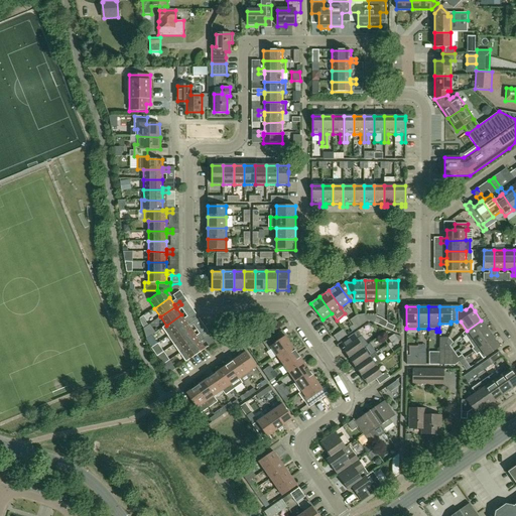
[(187,324),(185,321),(181,314),(166,326),(161,329),(167,337),(171,334),(187,324)]
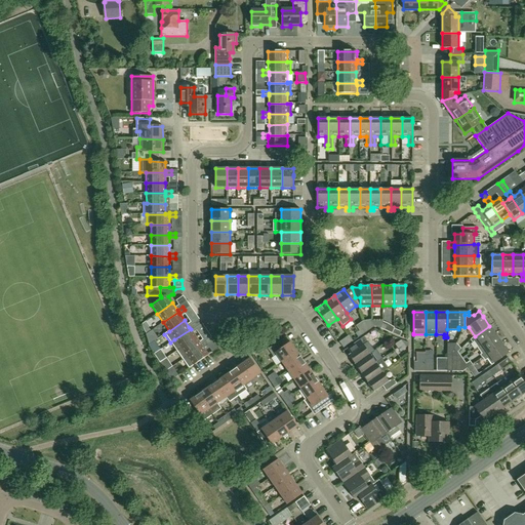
[(145,330),(147,333),(151,331),(148,327),(150,326),(146,321),(143,324),(145,330)]
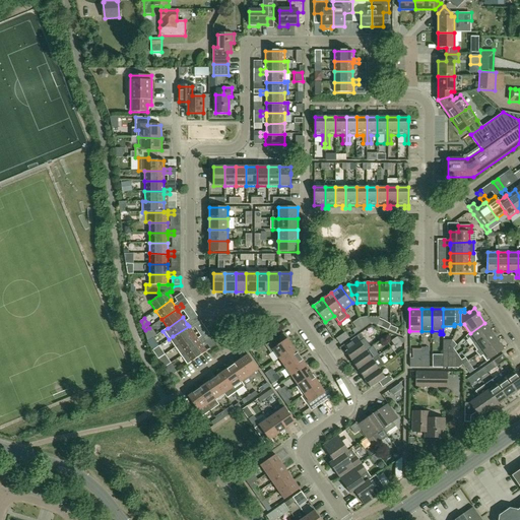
[(179,345),(194,334),(190,327),(195,324),(192,320),(187,324),(189,326),(173,336),(169,339),(175,347),(179,345)]
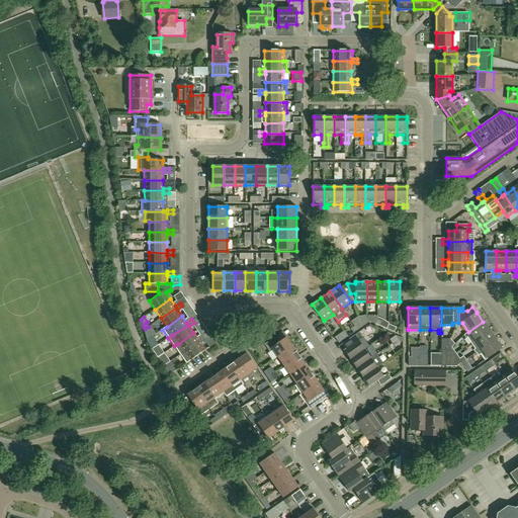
[(362,327),(359,320),(358,320),(352,324),(355,327),(357,331),(362,327)]
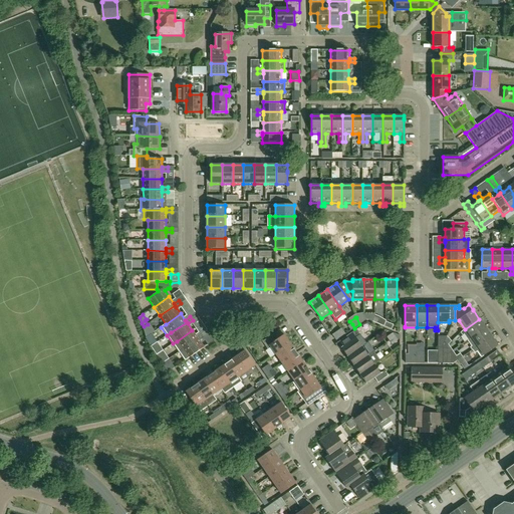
[(471,337),(485,327),(479,319),(465,329),(466,329),(463,331),(461,333),(463,336),(464,335),(468,340),(471,338),(471,337)]
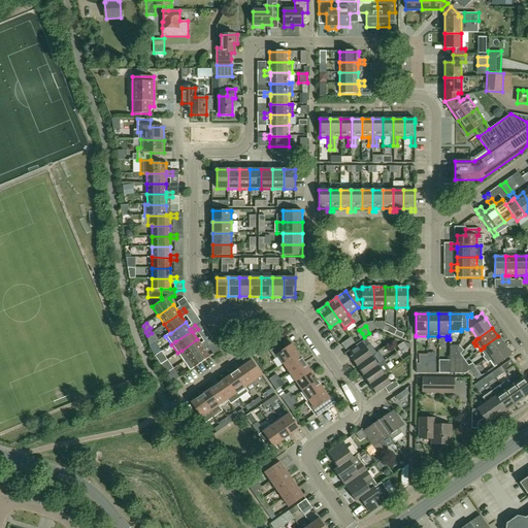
[(490,356),(505,345),(498,336),(484,347),(484,348),(490,356)]
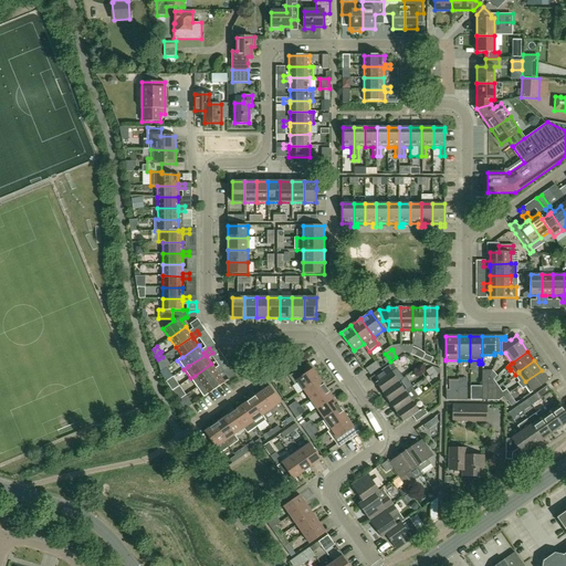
[(380,368),(376,362),(366,369),(370,375),(380,368)]
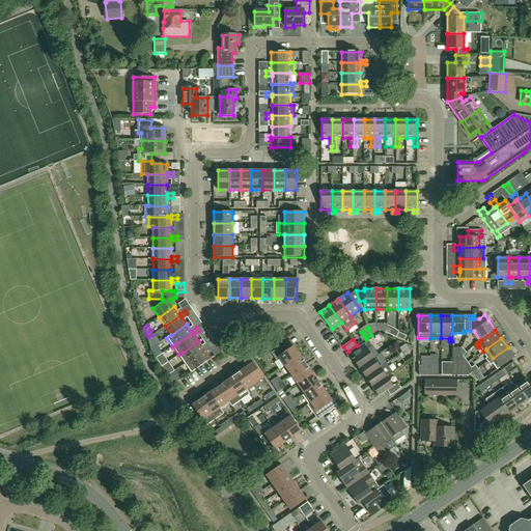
[(359,368),(373,358),(367,348),(371,345),(368,340),(357,348),(361,353),(353,359),(359,368)]
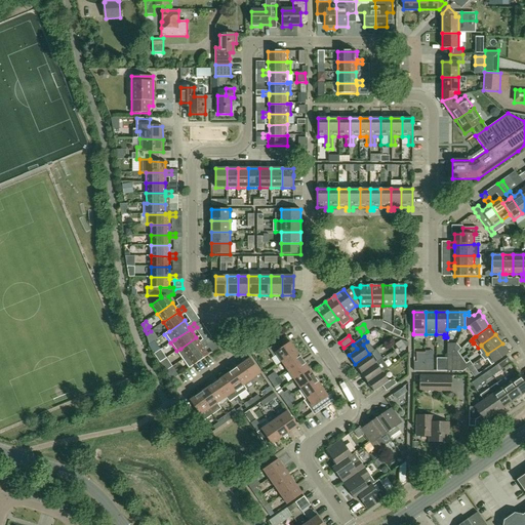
[(202,346),(201,345),(196,337),(180,349),(176,351),(183,360),(187,357),(202,346)]
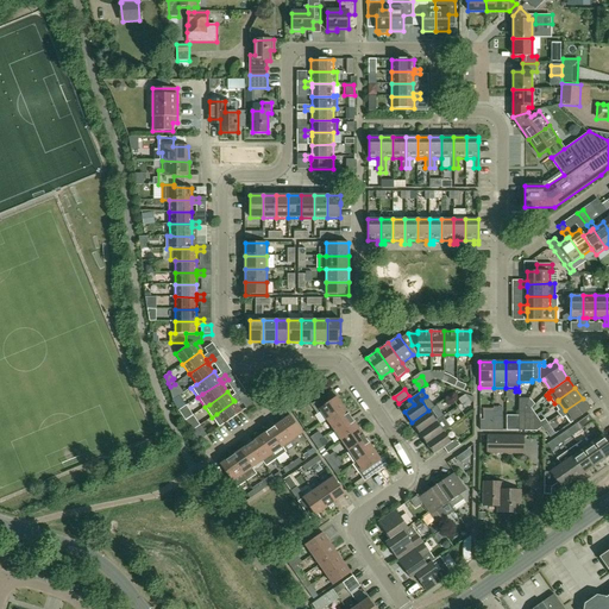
[(212,418),(219,427),(242,412),(243,412),(237,403),(242,400),(239,395),(233,400),(234,401),(217,414),(212,418)]
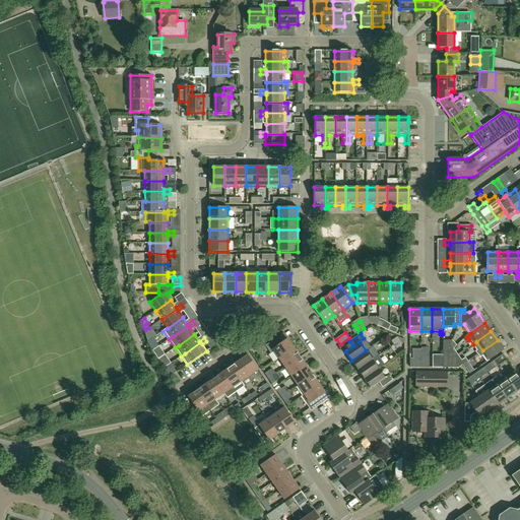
[(278,359),(294,348),(287,339),(281,342),(277,337),(265,346),(271,353),(274,351),(278,359)]
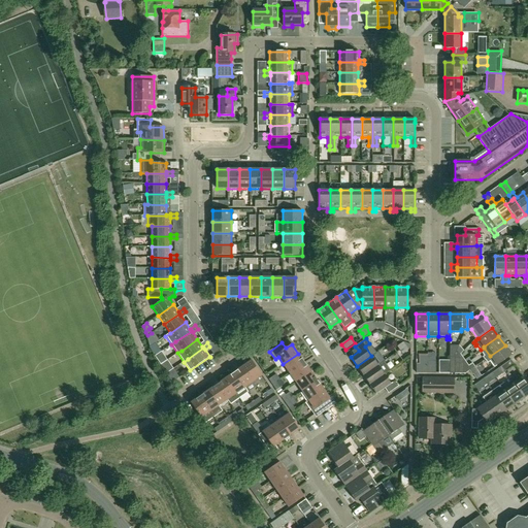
[(509,357),(512,355),(505,345),(490,356),(486,360),(488,363),(490,361),(494,367),(509,357)]
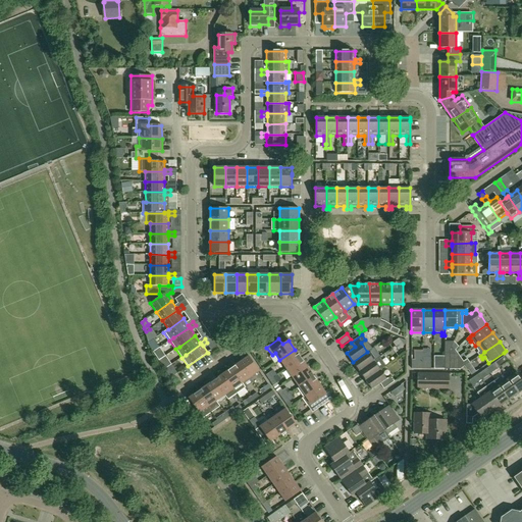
[(159,348),(156,344),(151,347),(150,348),(153,352),(154,352),(159,348)]
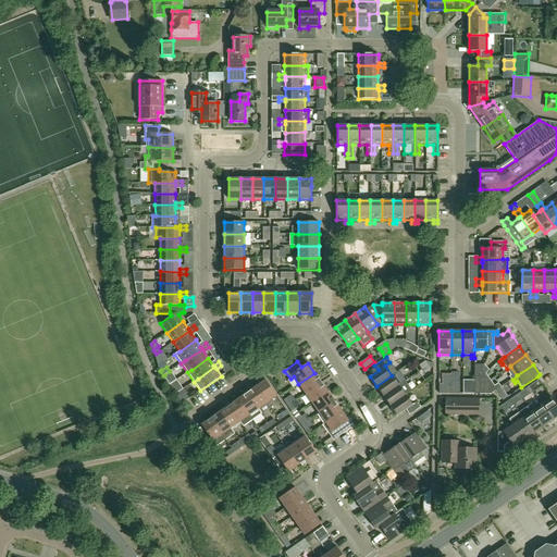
[(305,394),(321,382),(314,373),(298,384),(305,394)]
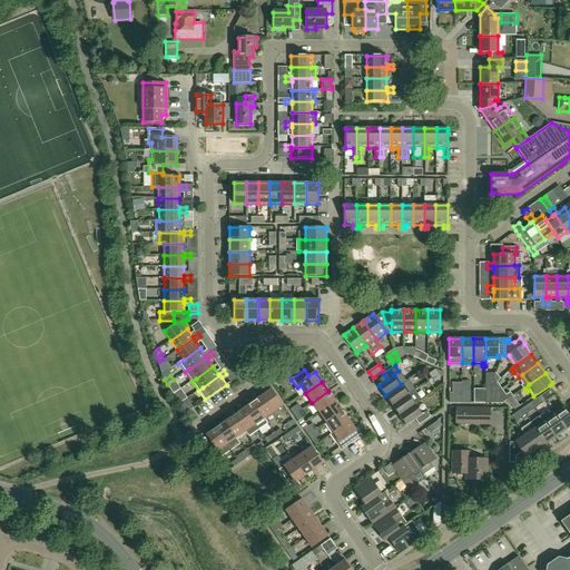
[(392,405),(409,394),(401,384),(385,395),(392,405)]
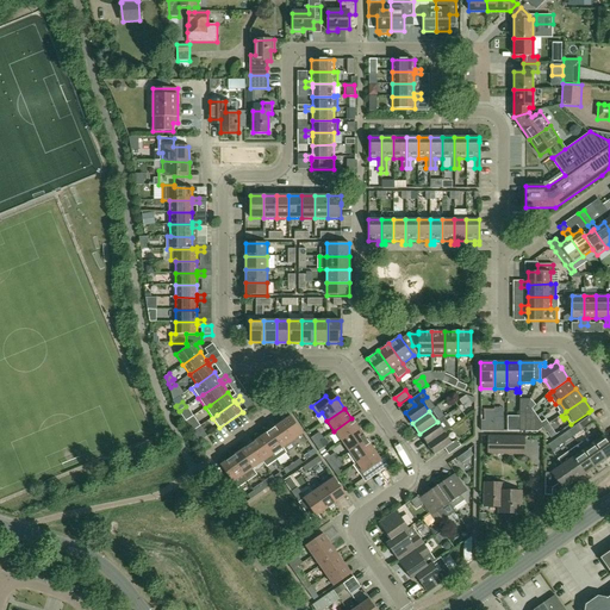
[(293,441),(303,434),(291,416),(280,423),(293,441)]
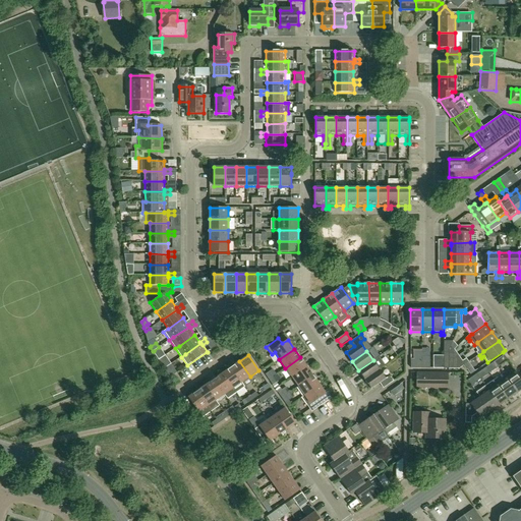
[(495,361),(499,366),(508,360),(504,355),(495,361)]
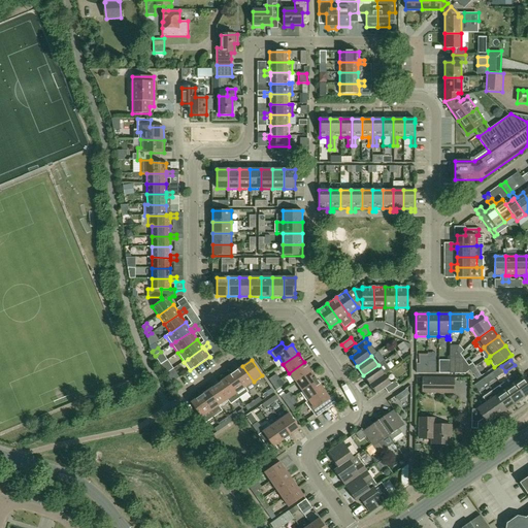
[(296,383),(310,371),(304,362),(289,373),(296,383)]
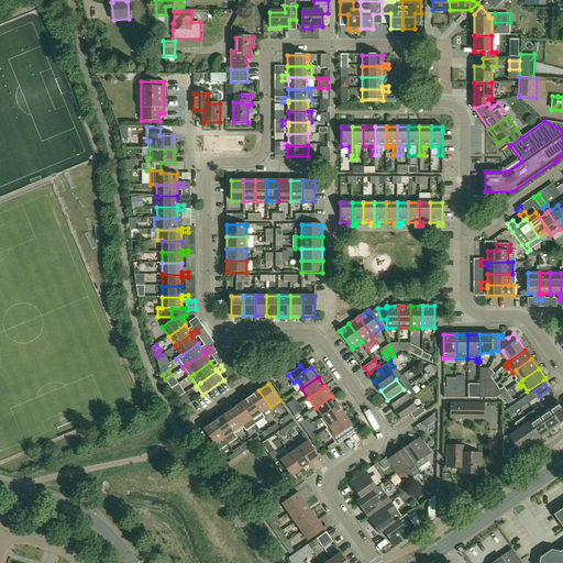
[(455,388),(443,388),(444,398),(456,398),(455,388)]
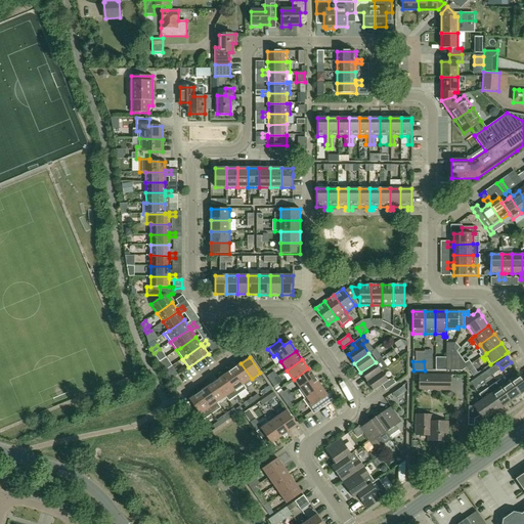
[(366,382),(382,372),(376,362),(360,373),(366,382)]
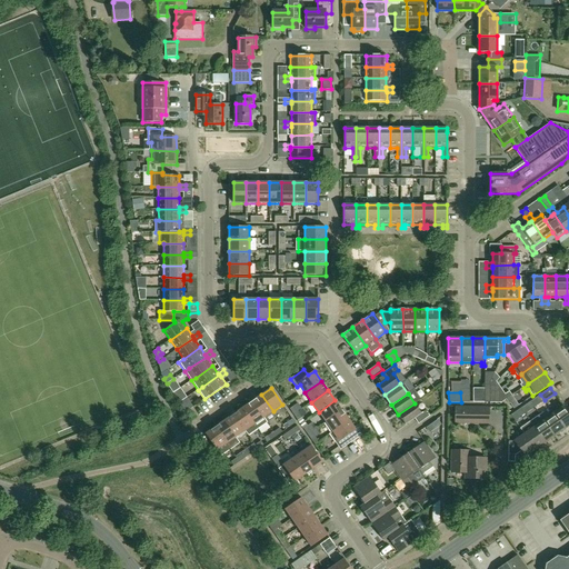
[(263,418),(273,411),(261,395),(252,401),(263,418)]
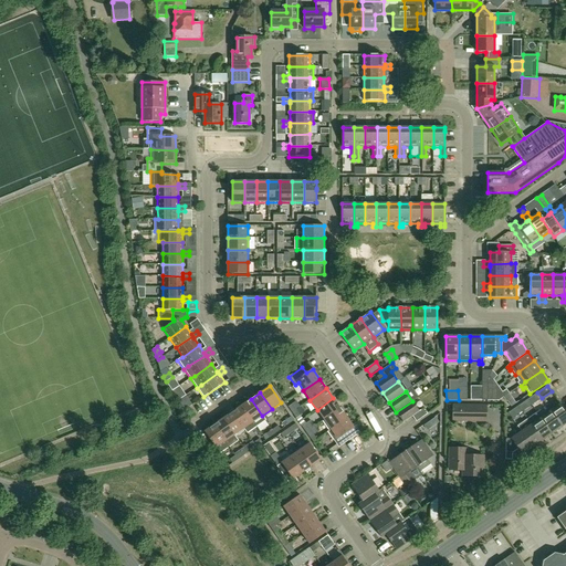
[(540,400),(535,394),(527,399),(532,405),(540,400)]
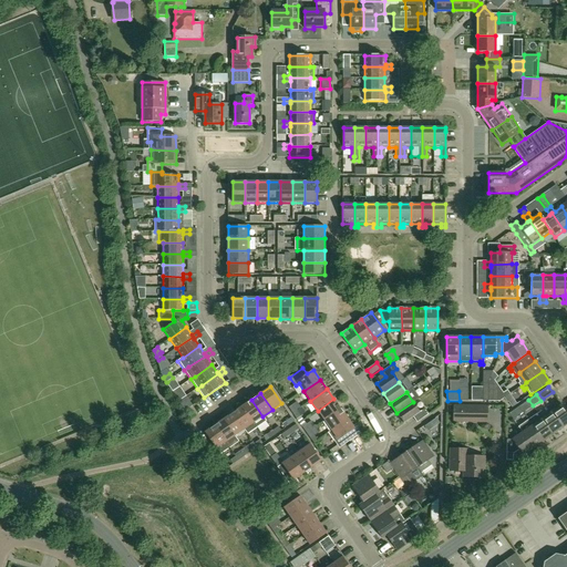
[(325,420),(341,409),(333,399),(318,411),(325,420)]
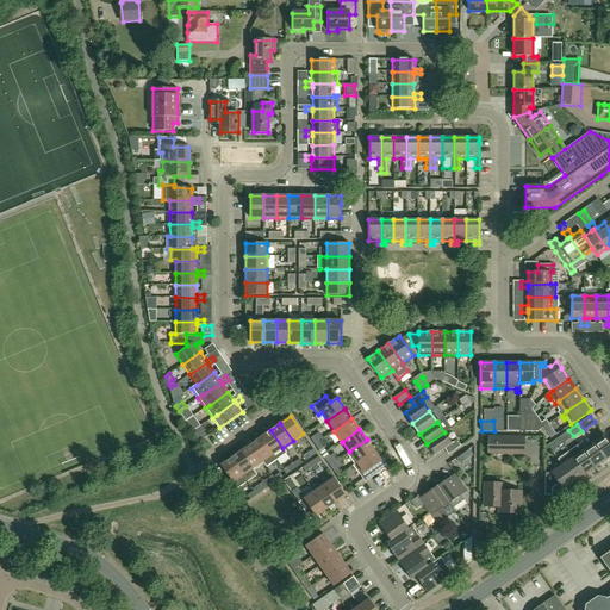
[(286,453),(282,448),(271,430),(261,437),(277,460),(286,453)]
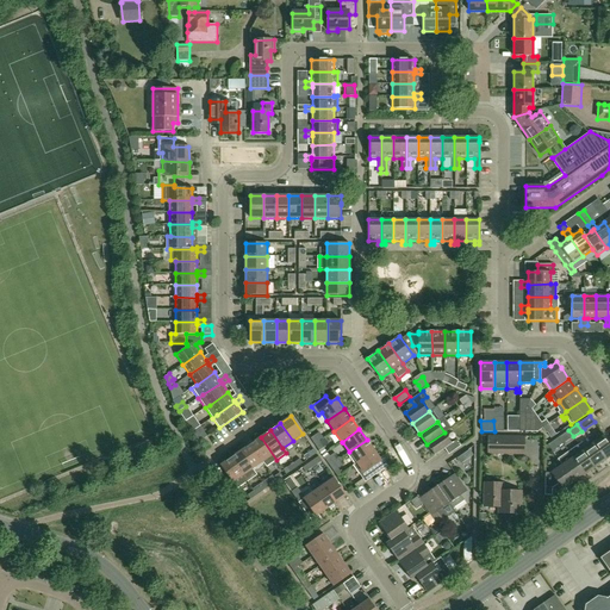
[(567,441),(573,436),(568,430),(558,437),(562,443),(567,441)]
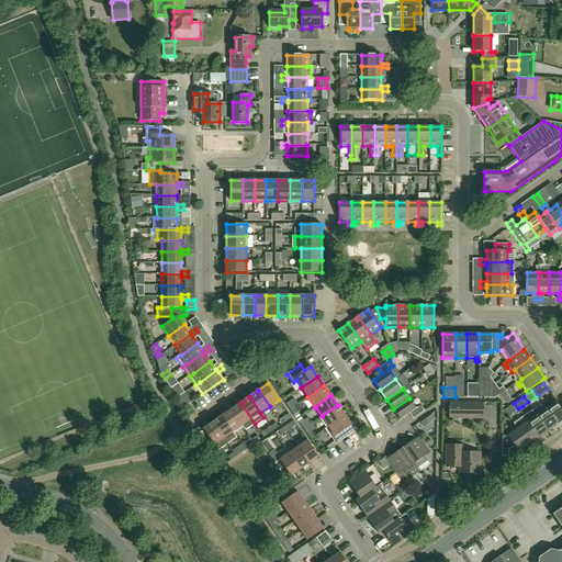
[(413,419),(425,411),(420,405),(416,408),(409,398),(393,409),(401,419),(409,414),(413,419)]
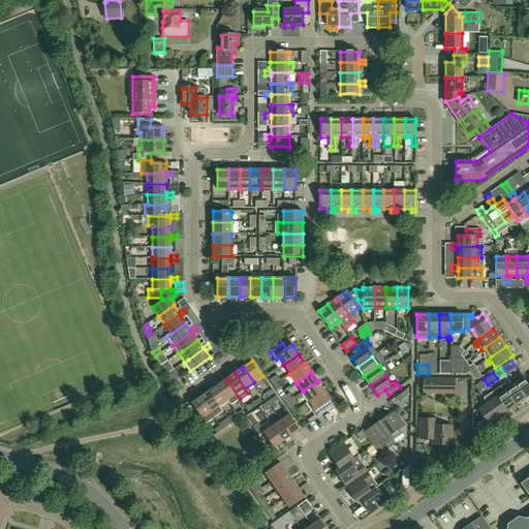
[(528,384),(524,377),(515,384),(525,399),(528,396),(528,384)]
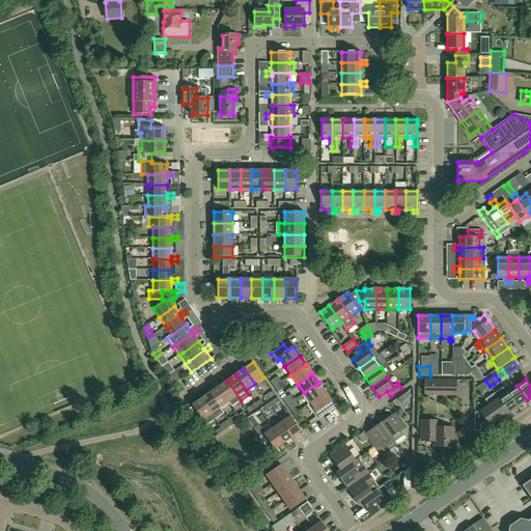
[(241,400),(227,381),(218,387),(228,402),(229,402),(232,407),(241,400)]
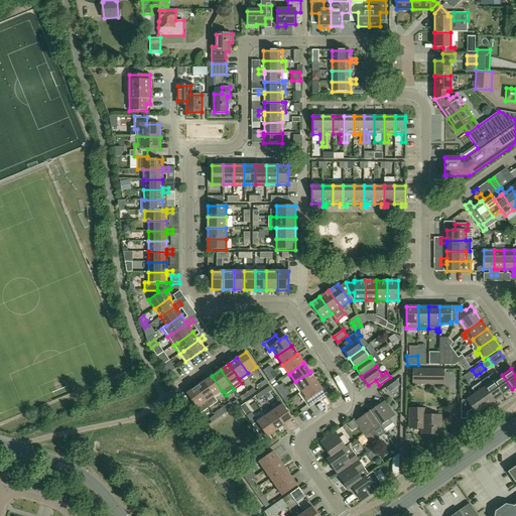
[(443,370),(413,370),(413,384),(443,384),(443,370)]
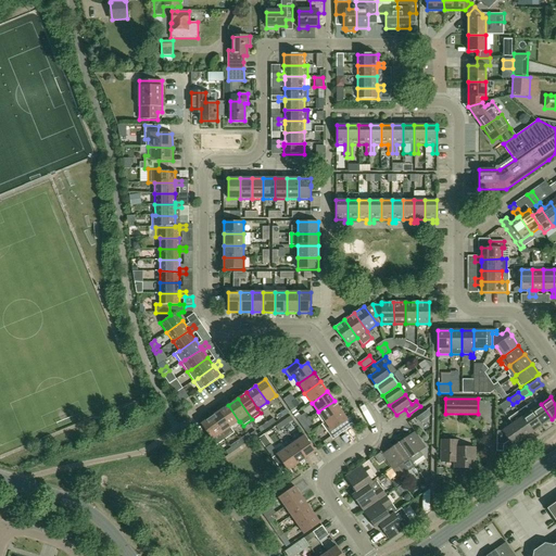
[(325,421),(341,411),(335,401),(318,412),(325,421)]
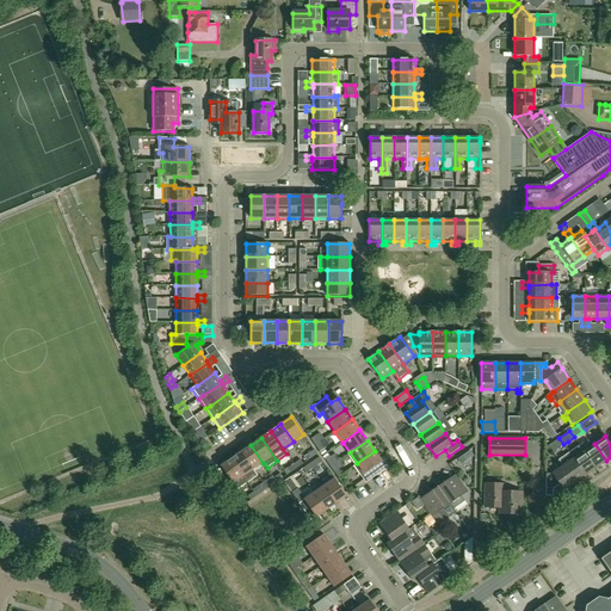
[(606,461),(594,444),(592,440),(585,446),(582,443),(580,445),(596,468),(606,461)]
